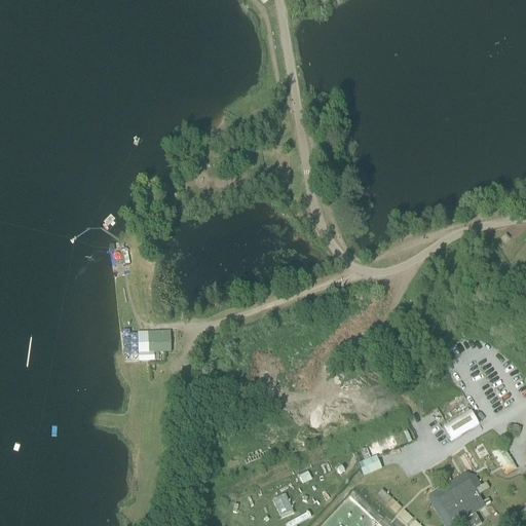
[(127,253),(120,254),(122,266),(129,265),(127,253)]
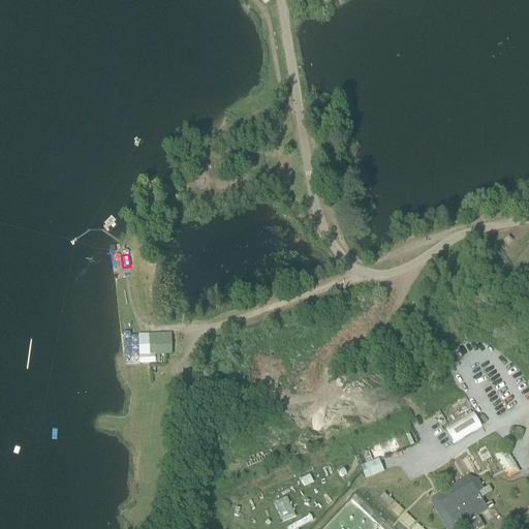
[(150,355),(155,355),(155,364),(160,363),(159,355),(172,355),(172,335),(157,335),(157,338),(149,339),(150,355)]
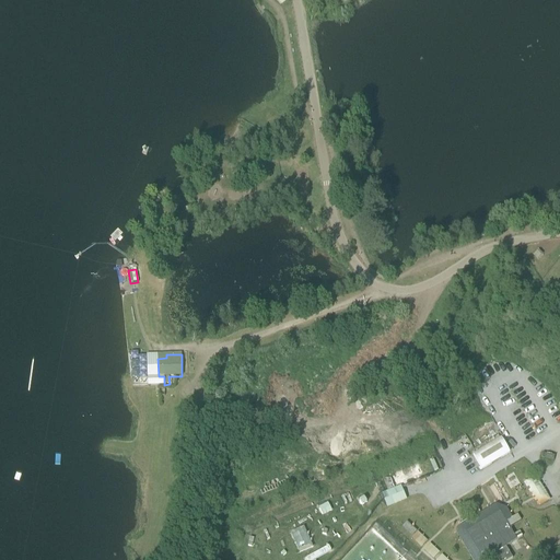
[(481,470),(510,453),(501,438),(473,455),(481,470)]
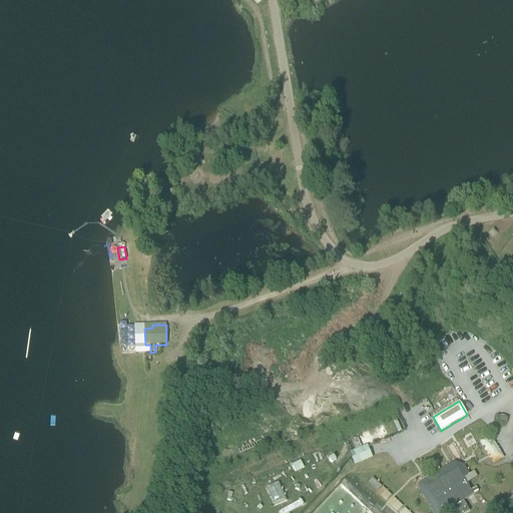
[(480,426),(470,431),(476,443),(480,440),(478,437),(484,433),(480,426)]
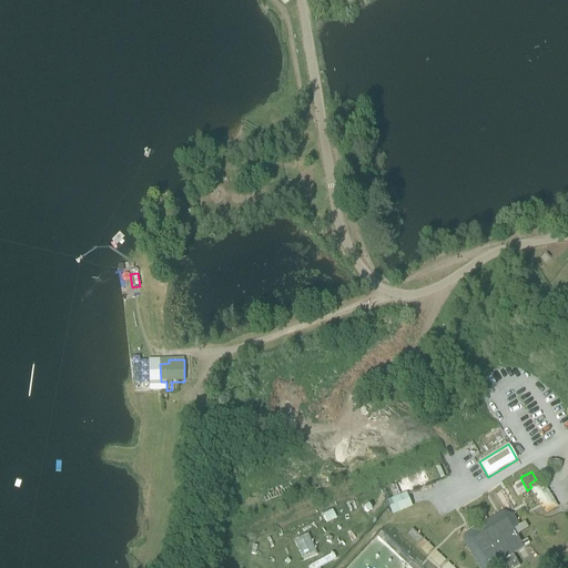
[(543,484),(533,489),(546,513),(557,507),(543,484)]
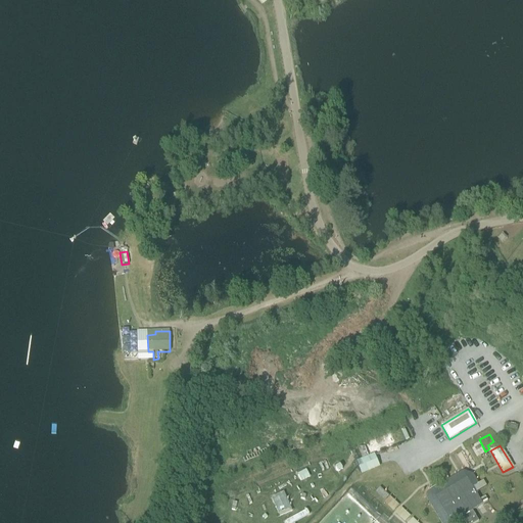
[(465,448),(457,454),(466,470),(474,465),(465,448)]
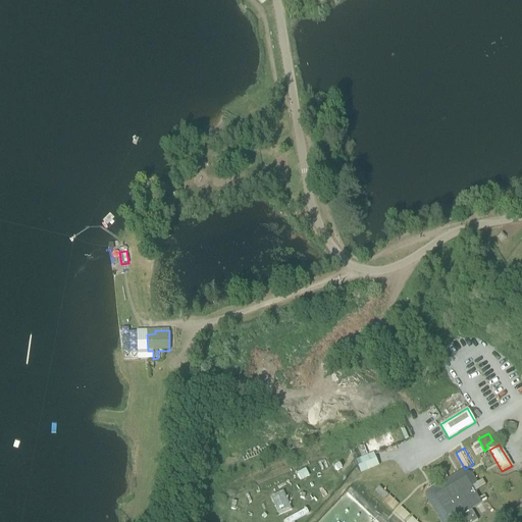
[(355,461),(360,473),(377,466),(377,464),(375,461),(373,455),(372,454),(367,456),(355,461)]
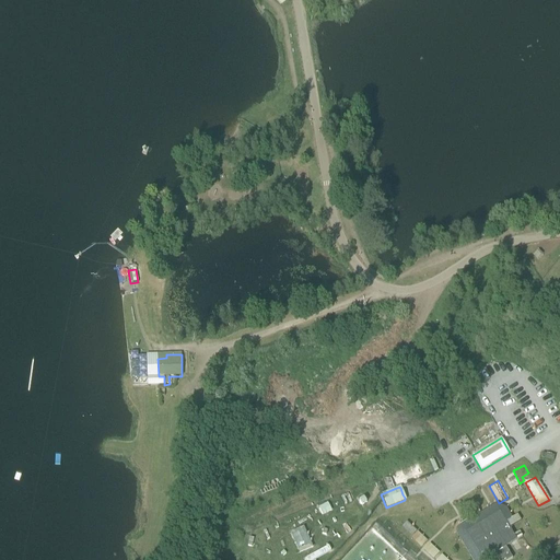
[(331,511),(328,503),(318,509),(323,516),(331,511)]
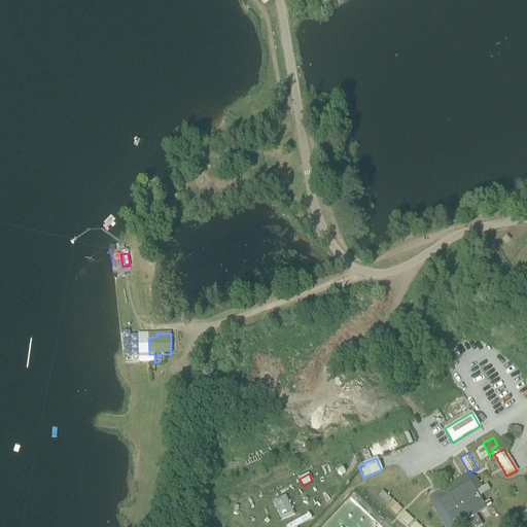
[(445,526),(454,526),(438,501),(470,483),(476,492),(480,490),(483,488),(476,478),(466,473),(432,494),(429,498),(429,501),(431,504),(445,526)]
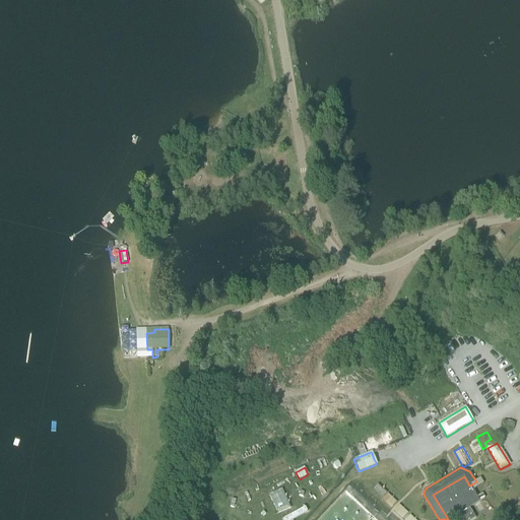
[(469,485),(464,476),(433,495),(448,519),(449,519),(459,515),(461,519),(473,519),(476,519),(469,508),(473,506),(479,502),(484,499),(482,495),(477,498),(472,491),(483,483),(480,478),(476,481),(473,483),(469,485)]
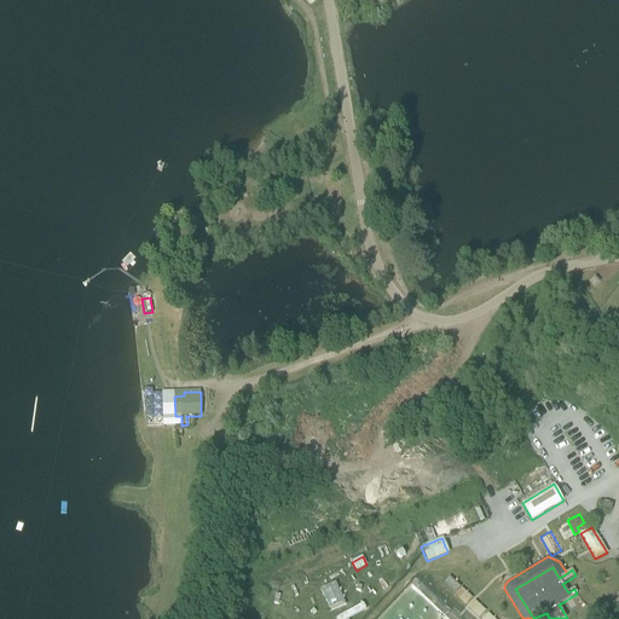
[(335,582),(320,588),(330,612),(345,606),(335,582)]
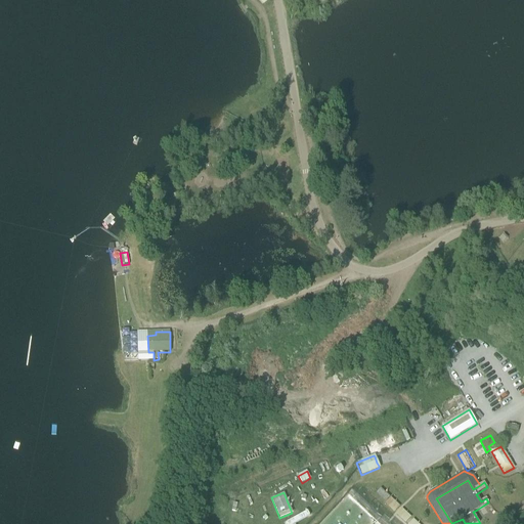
[(390,497),(385,504),(394,513),(397,509),(399,506),(390,497)]
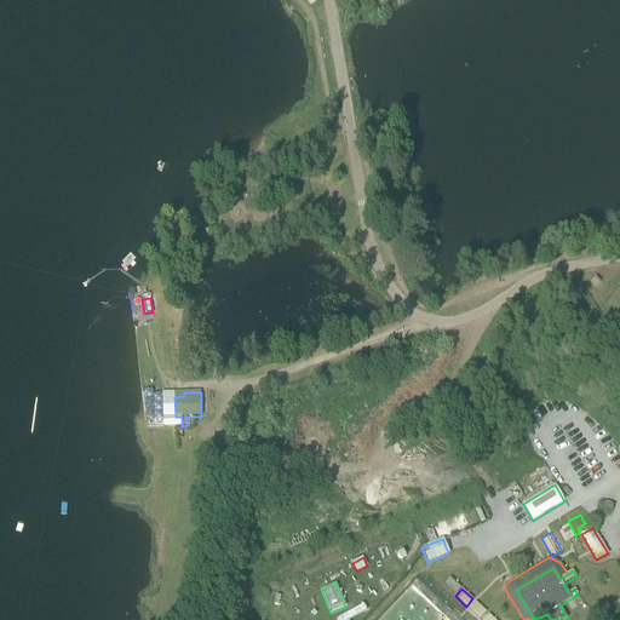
[(476,602),(469,609),(480,619),(483,614),(487,612),(476,602)]
